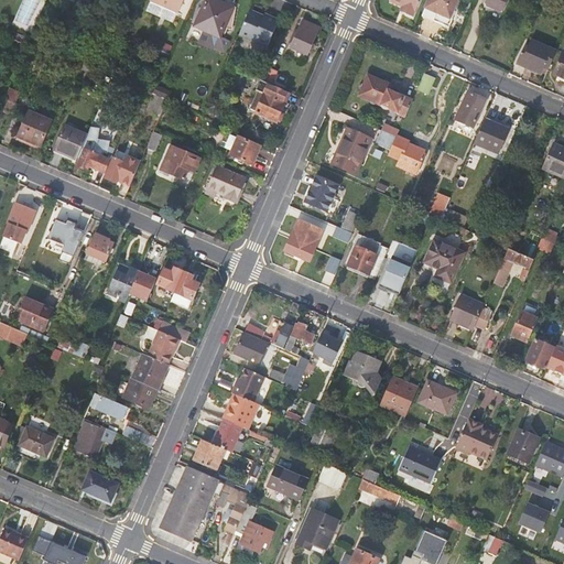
[(177,14),(183,0),(150,0),(150,1),(177,14)]
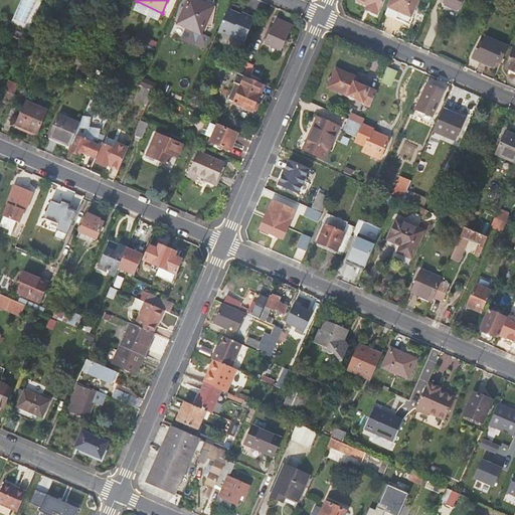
[(195,42),(197,43),(204,46),(209,36),(201,33),(213,7),(197,0),(187,0),(177,24),(187,28),(182,39),(194,44),(195,42)]
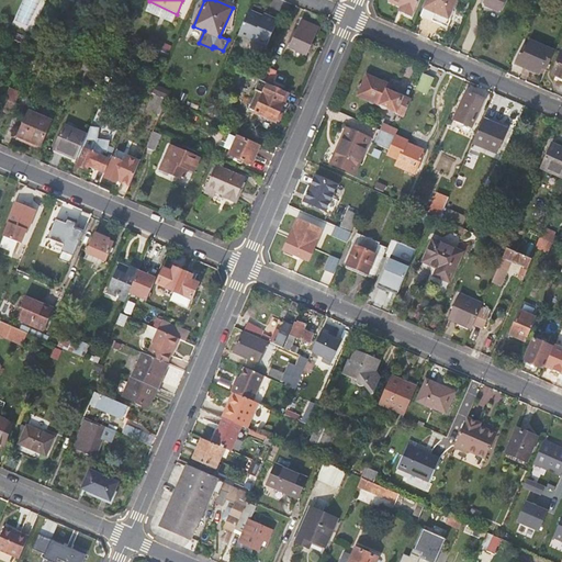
[(402,14),(416,21),(418,17),(426,0),(389,0),(389,2),(401,8),(404,9),(402,14)]
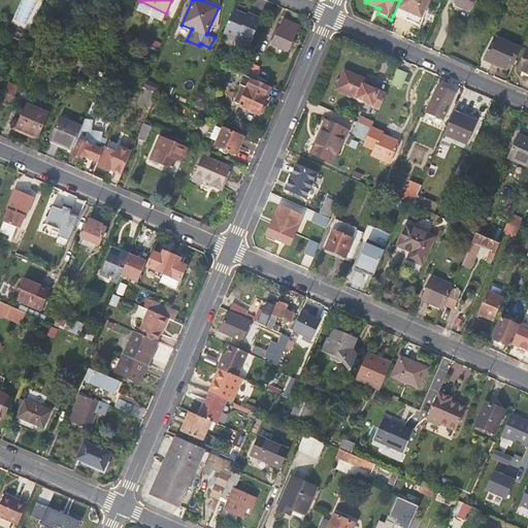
[(428,0),(400,0),(393,15),(419,27),(423,20),(420,19),(428,0)]
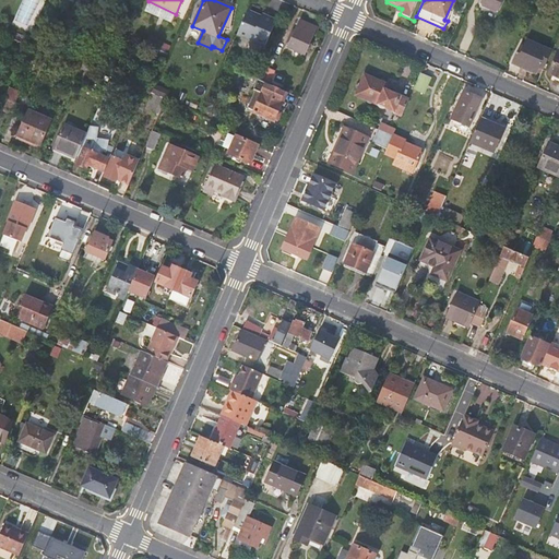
[(480,0),(479,4),(497,12),(501,0),(480,0)]
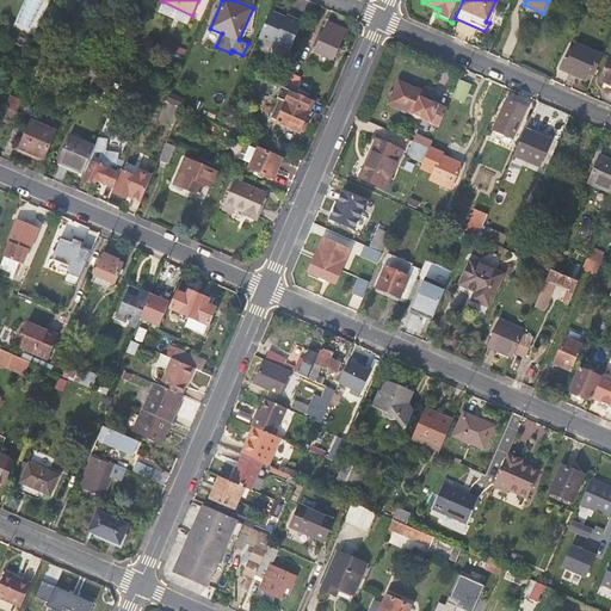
[(44,26),(57,32),(68,8),(54,2),(44,26)]
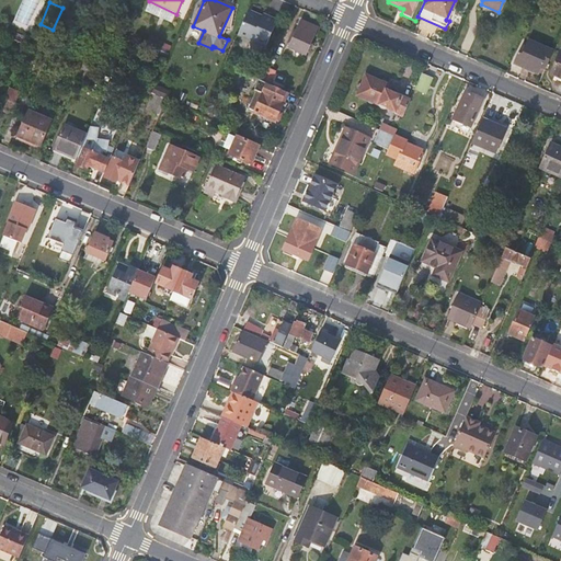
[(262,16),(248,11),(237,35),(265,48),(277,21),(263,14),(262,16)]
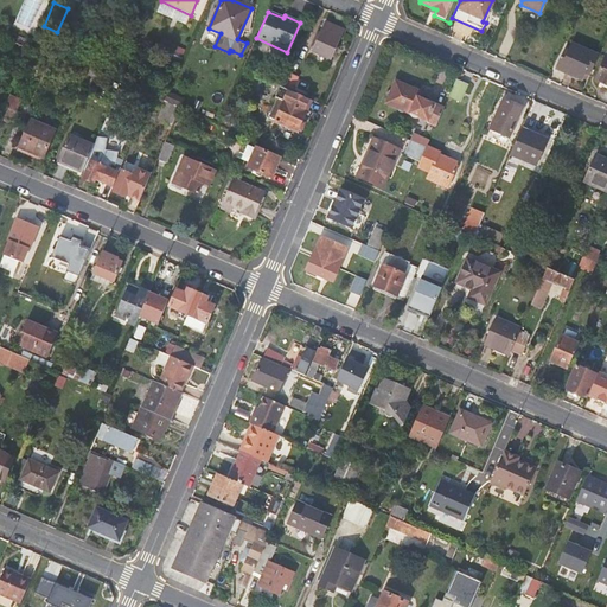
[(344,30),(326,21),(313,51),(331,59),(344,30)]
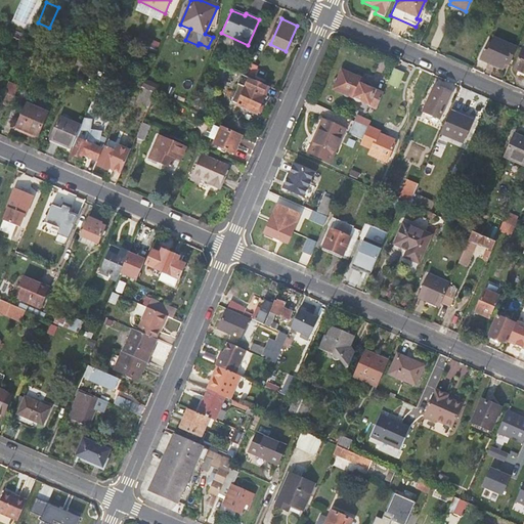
[(504,66),(509,67),(516,49),(492,39),(486,52),(482,50),(478,60),(501,71),(504,66)]
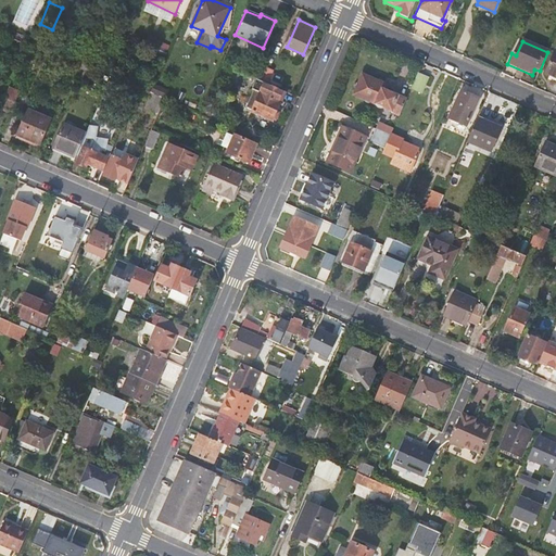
[(161,48),(159,53),(166,57),(168,51),(161,48)]
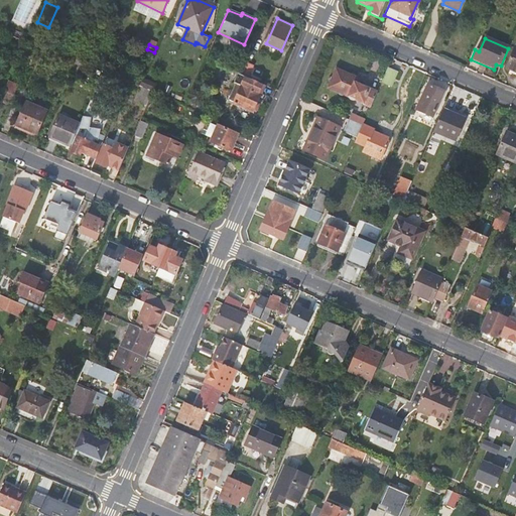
[(505,69),(515,73),(515,47),(514,47),(505,69)]
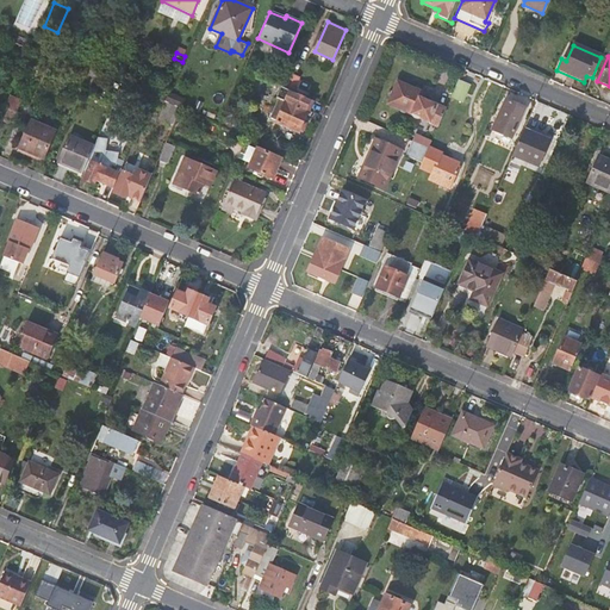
[(93,83),(99,72),(92,68),(86,81),(93,83)]
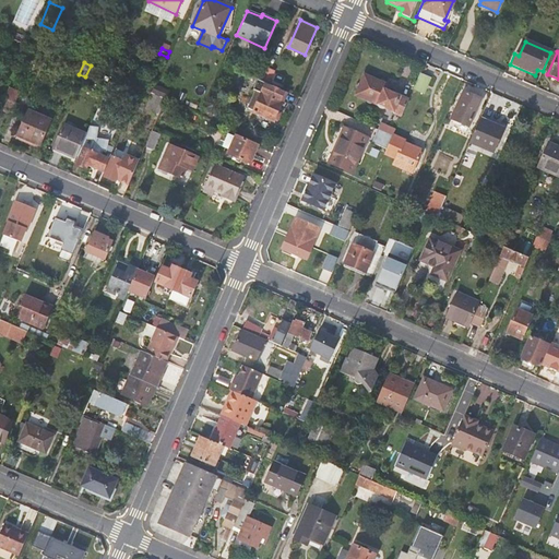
[(260,80),(265,67),(260,64),(254,78),(259,80),(260,80)]
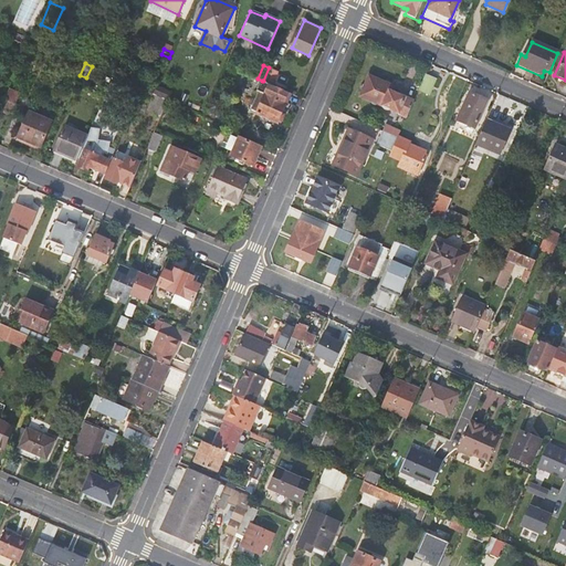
[(278,72),(269,67),(263,81),(272,85),(278,72)]
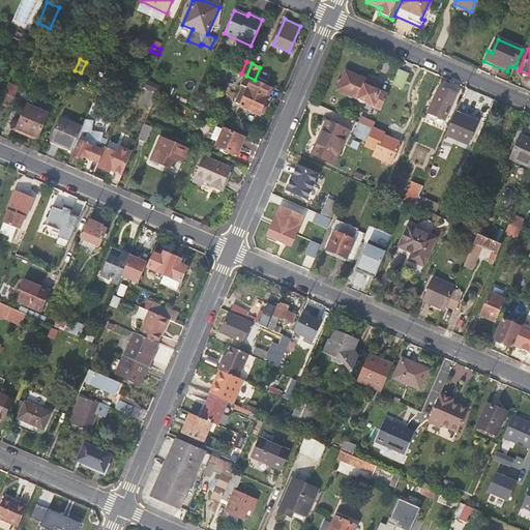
[(352,97),(380,110),(386,94),(367,86),(370,81),(346,70),(342,79),(341,82),(344,83),(340,92),(346,95),(347,96),(348,97),(349,98),(351,98),(352,97)]
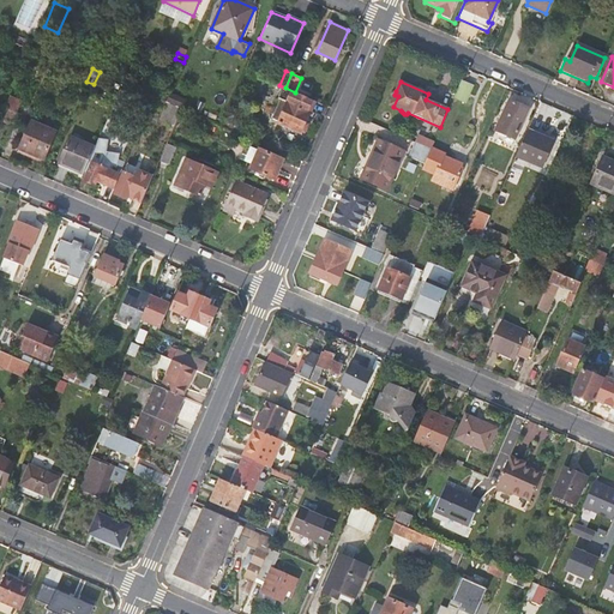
[(459,82),(452,98),(465,103),(473,88),(459,82)]
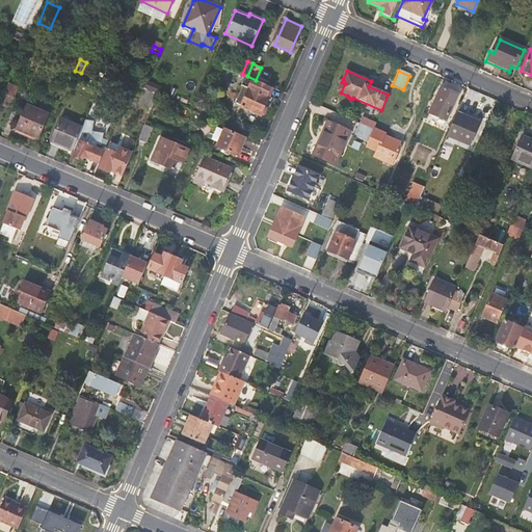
[(127,74),(125,79),(134,83),(144,88),(148,80),(144,78),(143,81),(127,74)]
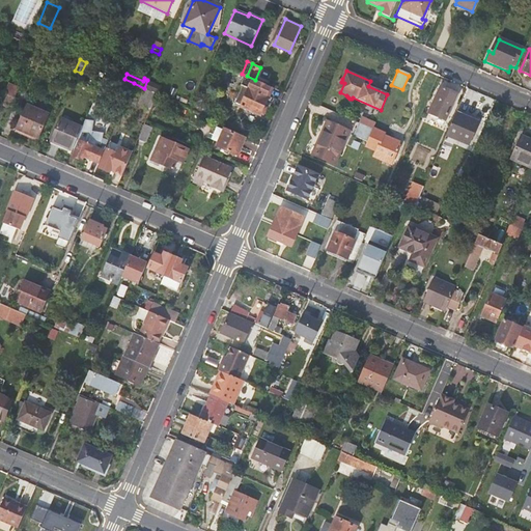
[(247,76),(246,76),(234,103),(241,105),(241,106),(260,115),(273,87),(255,80),(247,76)]
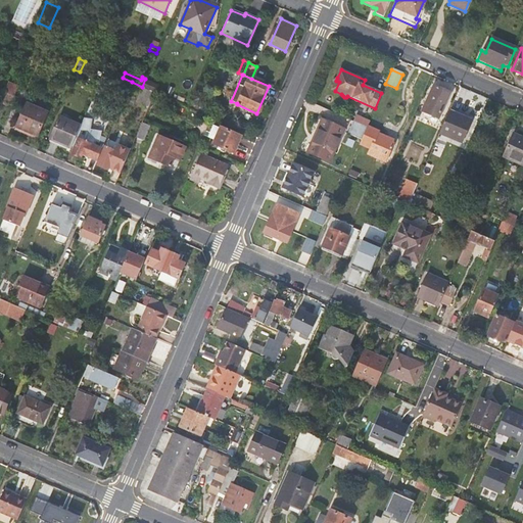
[(123,78),(122,78),(117,86),(129,90),(130,87),(132,82),(123,78)]
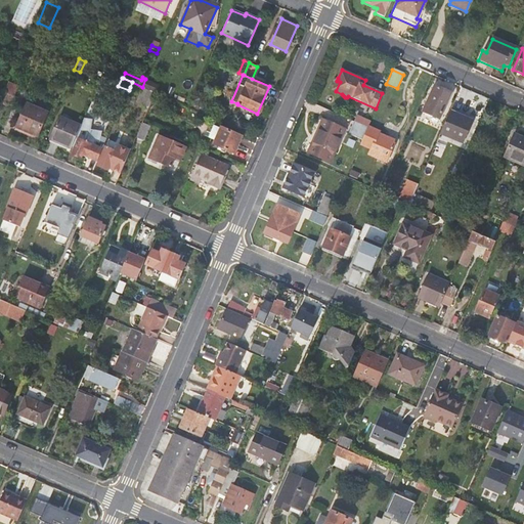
[(145,79),(142,87),(155,92),(156,92),(160,85),(145,79)]
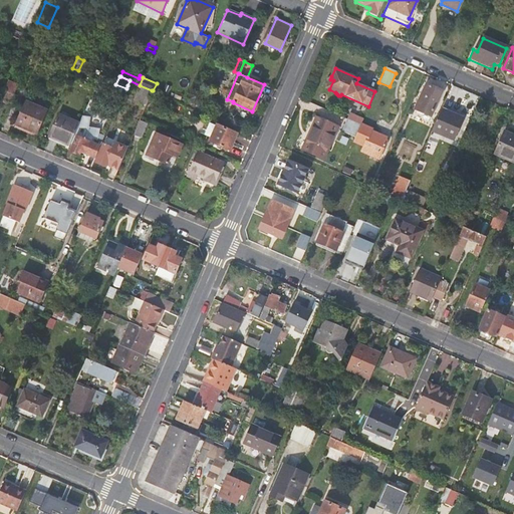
[(4,90),(0,88),(0,100),(9,104),(18,84),(8,80),(4,90)]
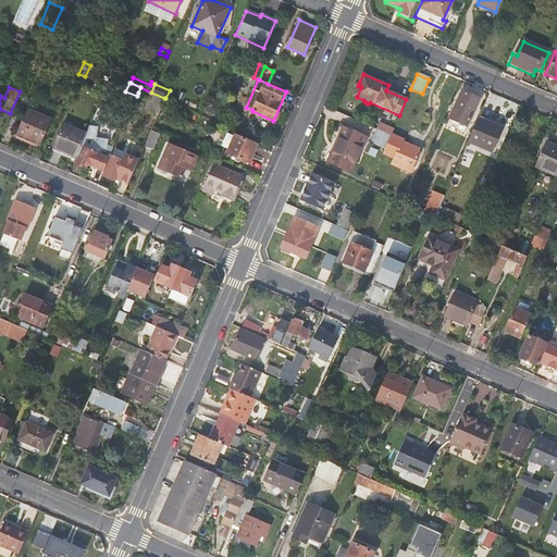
[(146,108),(158,113),(164,98),(151,93),(140,87),(138,93),(149,98),(146,108)]
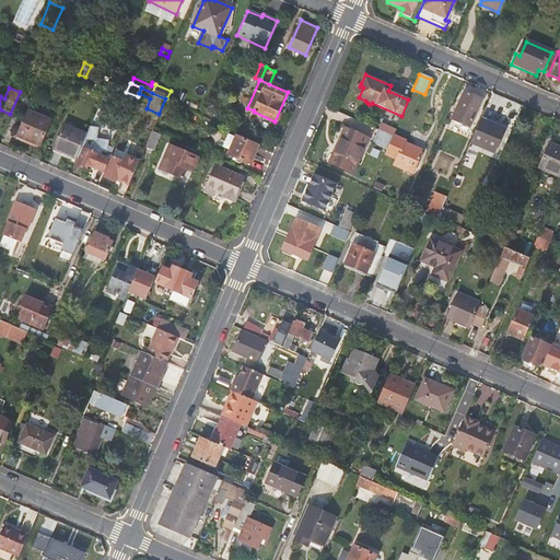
[(451,119),(468,128),(480,100),(464,92),(451,119)]
